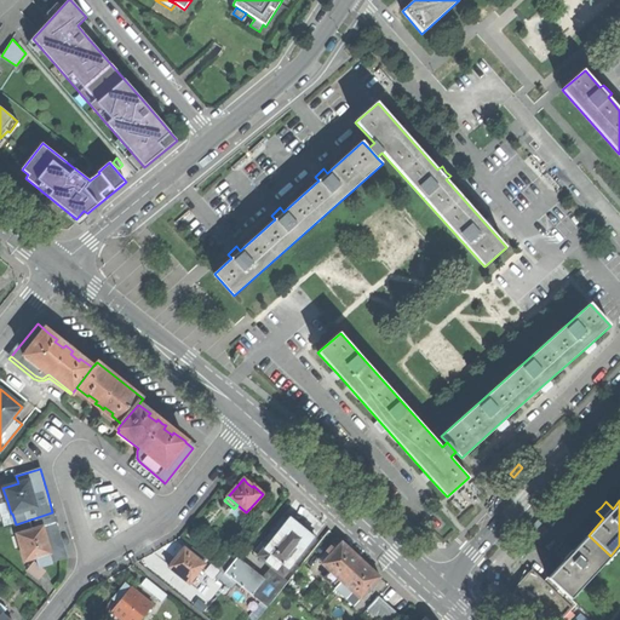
[(253,511),(250,509),(246,512),(237,505),(234,509),(231,511),(244,522),(253,511)]
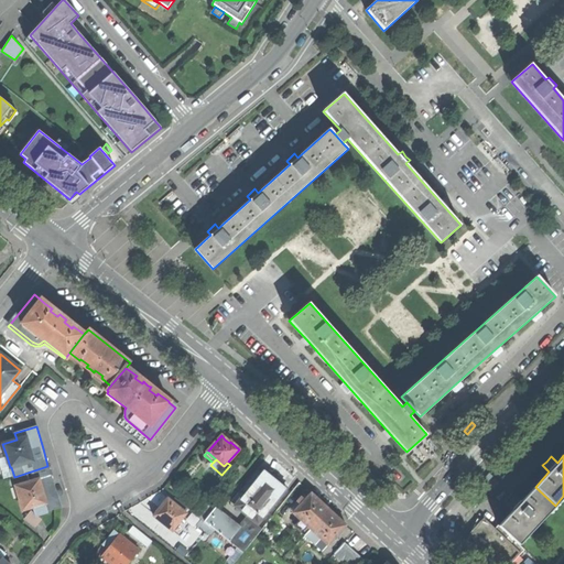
[(47,502),(34,507),(36,514),(61,507),(54,485),(47,466),(14,477),(17,485),(40,478),(47,502)]
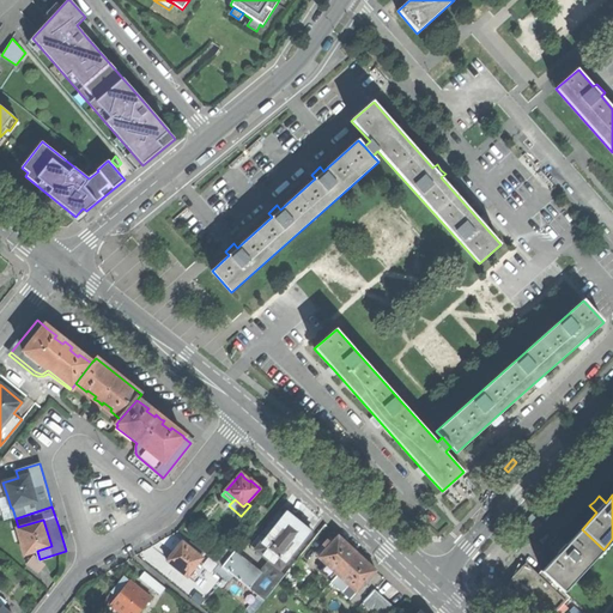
[(253,546),(280,570),(313,532),(295,517),(283,508),(253,546)]
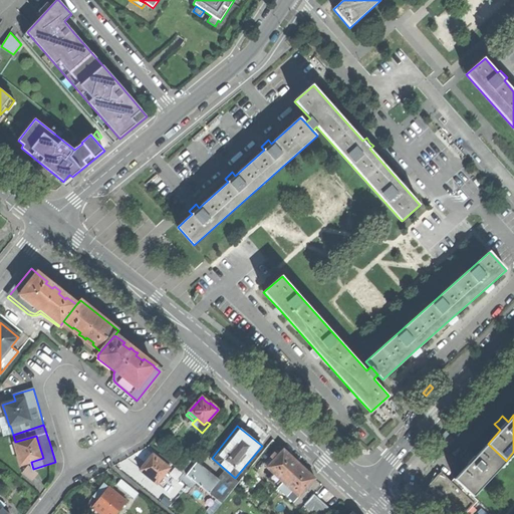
[(436,435),(439,437),(444,431),(446,429),(444,428),(443,427),(436,435)]
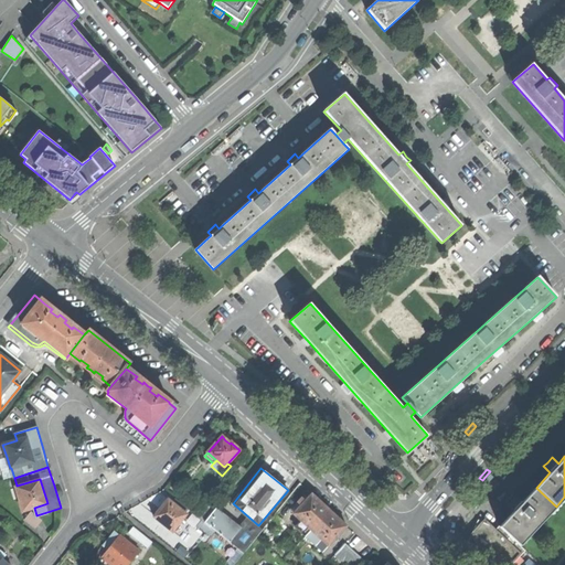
[(490,475),(478,488),(487,496),(499,483),(490,475)]
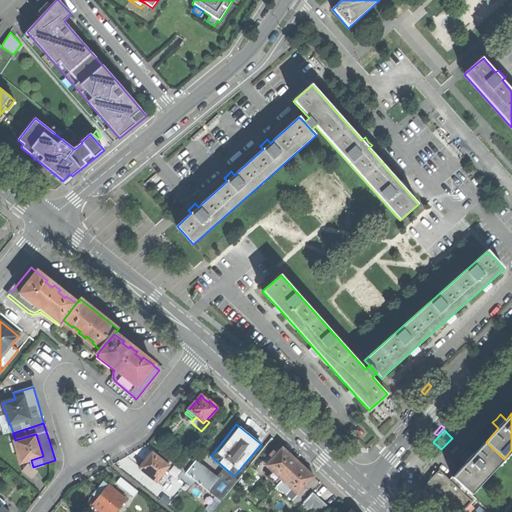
[(36,434),(15,440),(13,441),(21,463),(31,460),(43,456),(36,434)]
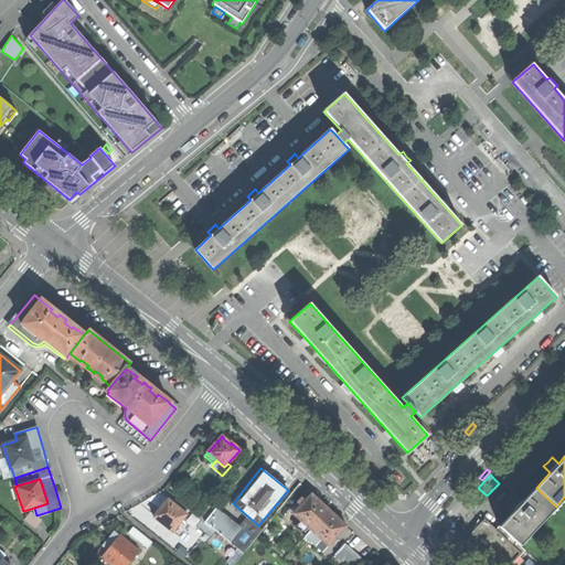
[(500,526),(503,531),(520,545),(556,507),(536,488),(522,502),(515,496),(511,500),(507,505),(513,512),(500,526)]
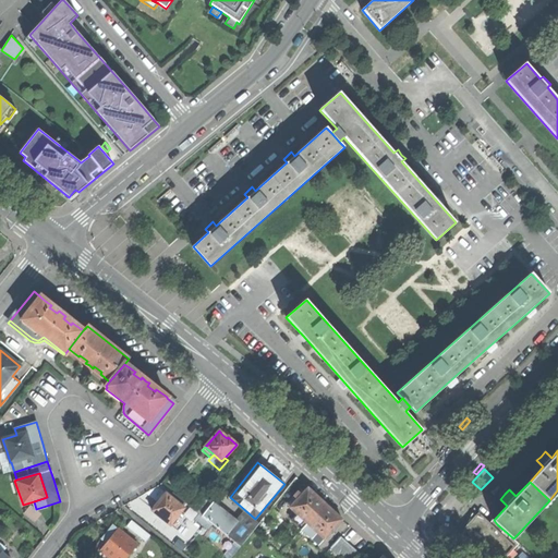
[(299,516),(307,523),(325,504),(317,497),(307,488),(290,507),(299,516)]
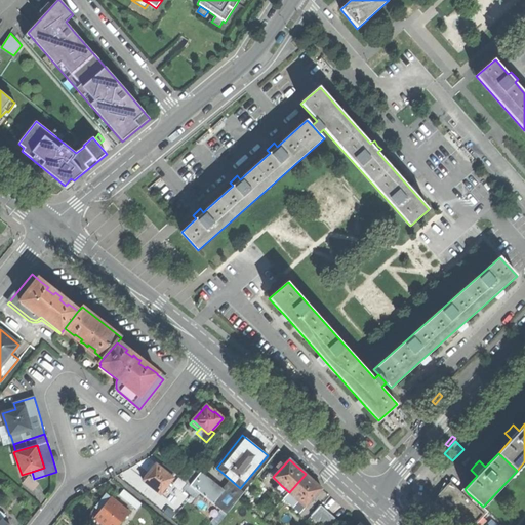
[(150,472),(143,481),(160,495),(173,478),(156,465),(150,472)]
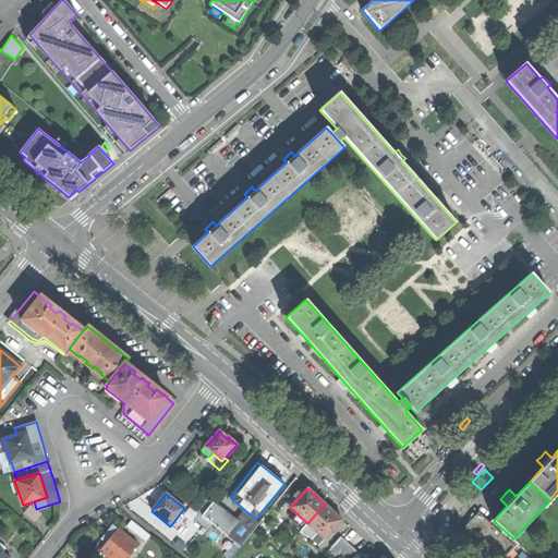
[(226,535),(238,522),(214,502),(203,517),(213,524),(226,535)]
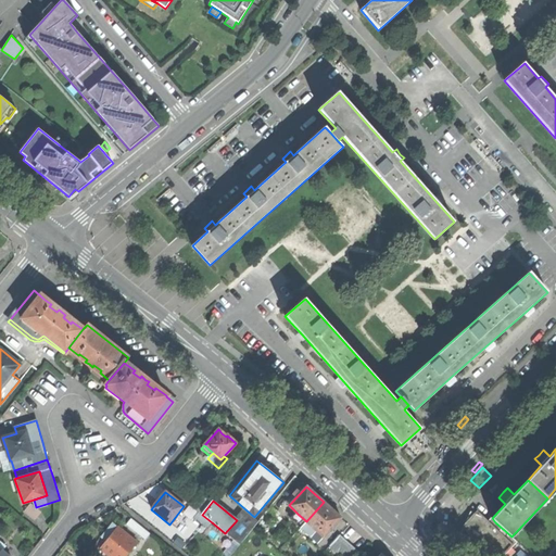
[(306,521),(323,536),(340,518),(335,512),(324,502),(306,521)]
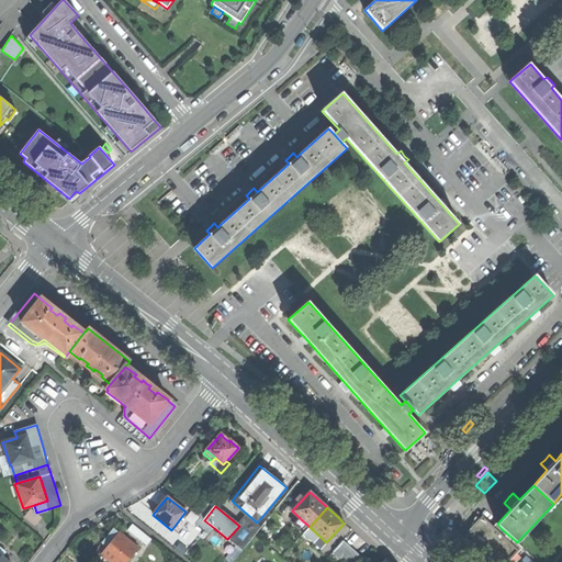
[(42,518),(36,513),(31,509),(24,517),(35,526),(42,518)]
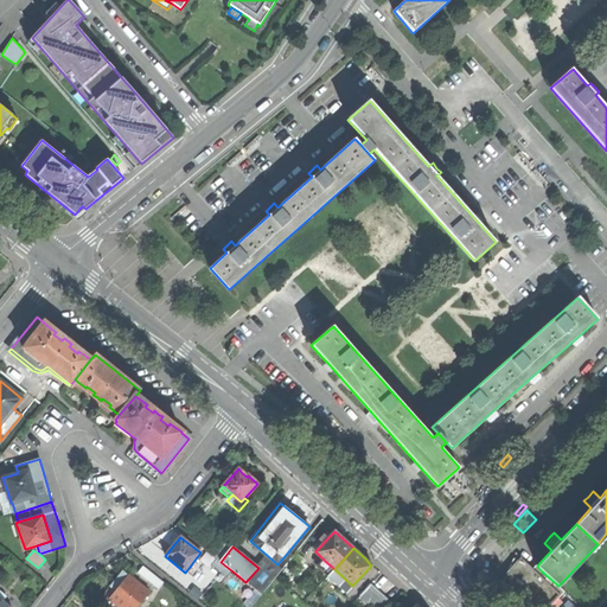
[(209,568),(211,564),(216,560),(208,553),(200,561),(209,568)]
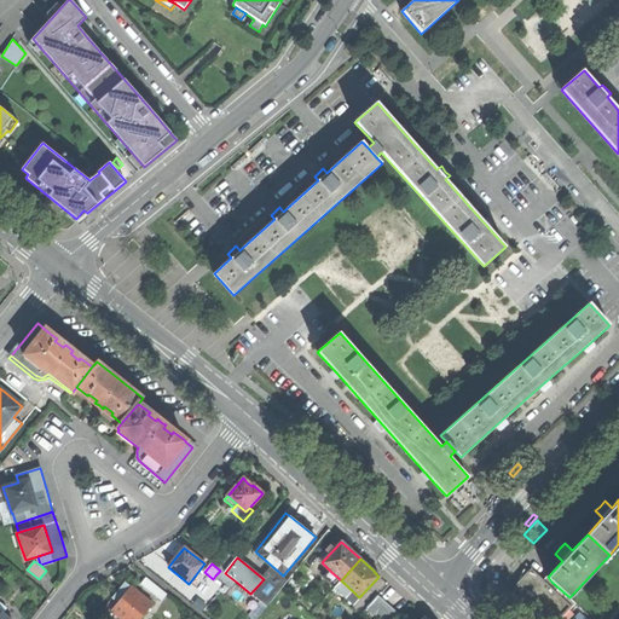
[(301,565),(293,576),(288,580),(296,586),(308,571),(301,565)]
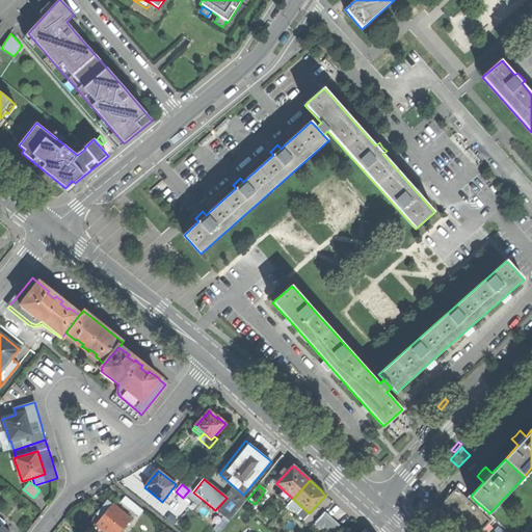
[(227,498),(215,510),(230,522),(241,507),(247,500),(243,497),(233,488),(227,498)]
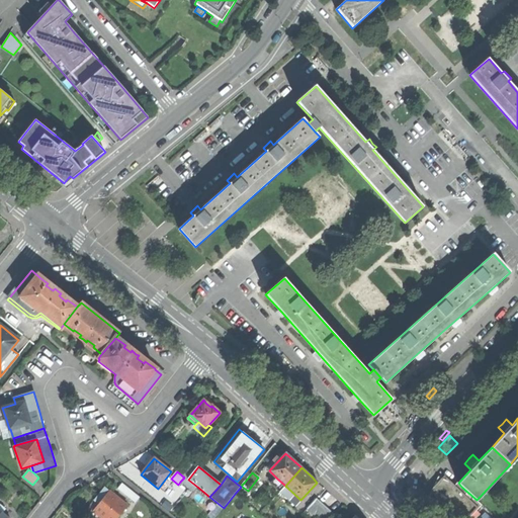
[(193,492),(197,487),(188,480),(185,477),(184,478),(180,482),(193,492)]
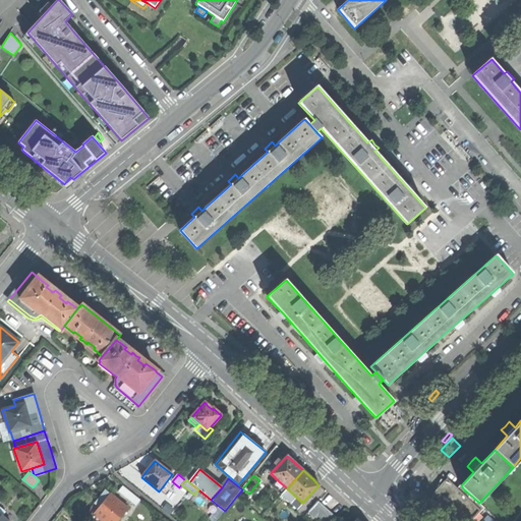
[(242,481),(238,486),(242,489),(242,488),(246,484),(242,481)]
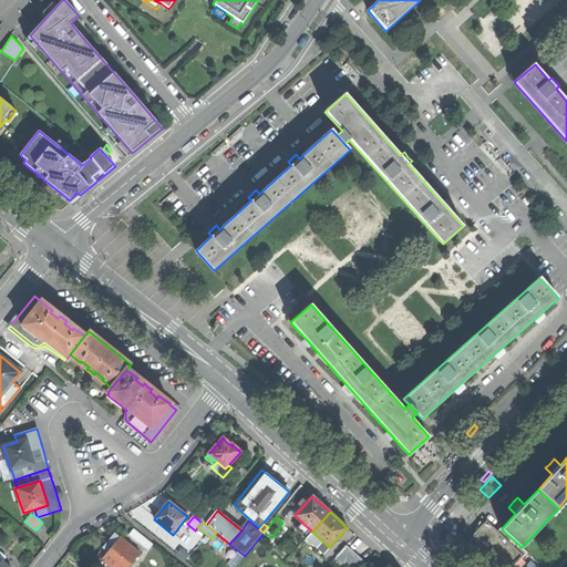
[(307,538),(312,532),(303,524),(298,531),(307,538)]
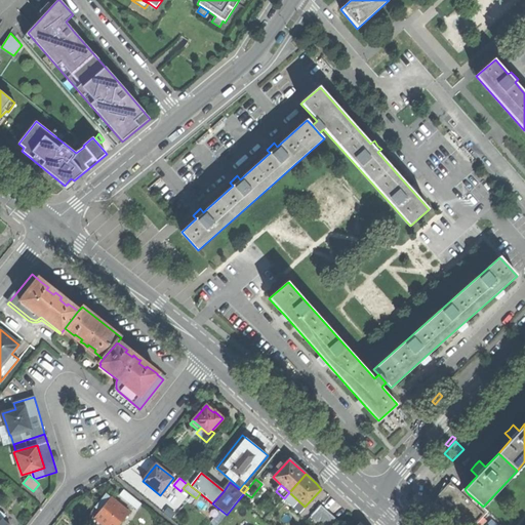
[(450,488),(443,506),(450,509),(449,511),(450,512),(453,515),(455,513),(459,517),(467,524),(476,524),(484,516),(479,511),(483,507),(468,493),(465,497),(458,491),(450,488)]
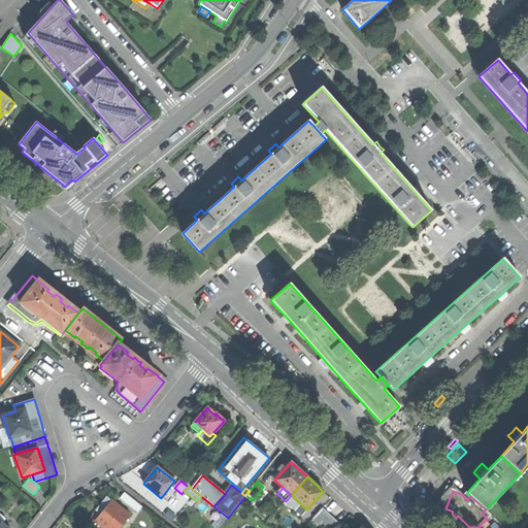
[(125,492),(120,498),(137,513),(142,506),(125,492)]
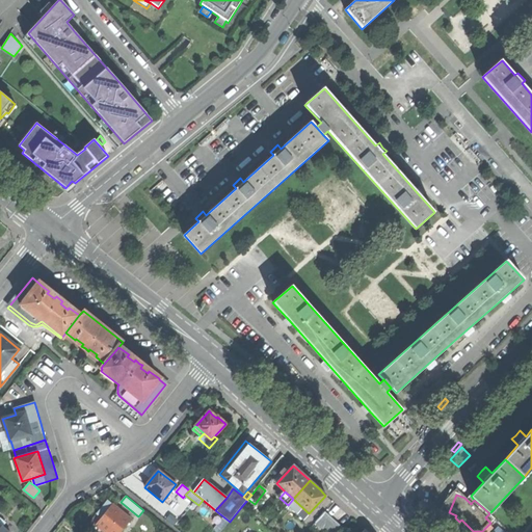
[(309,513),(293,499),(288,505),(303,520),(309,513)]
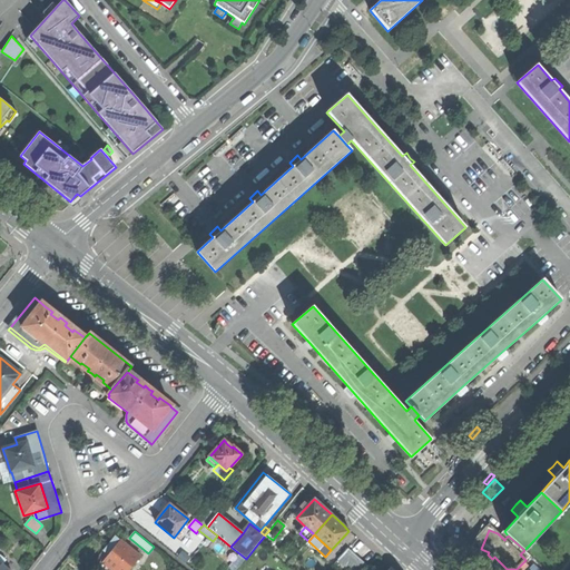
[(106,548),(95,561),(105,569),(108,569),(110,569),(111,569),(128,569),(140,556),(120,540),(115,537),(106,548)]
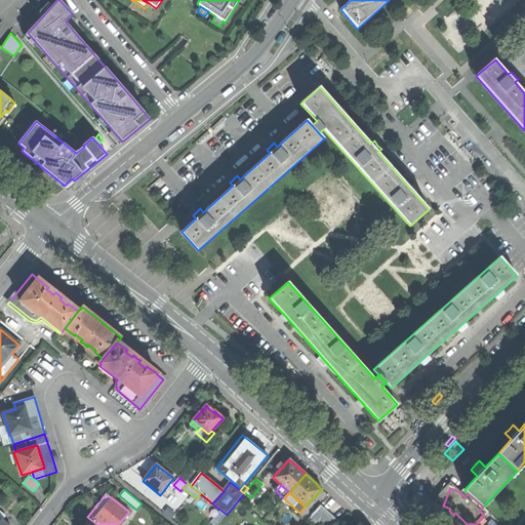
[(321,524),(336,524),(339,522),(320,505),(311,516),(321,524)]
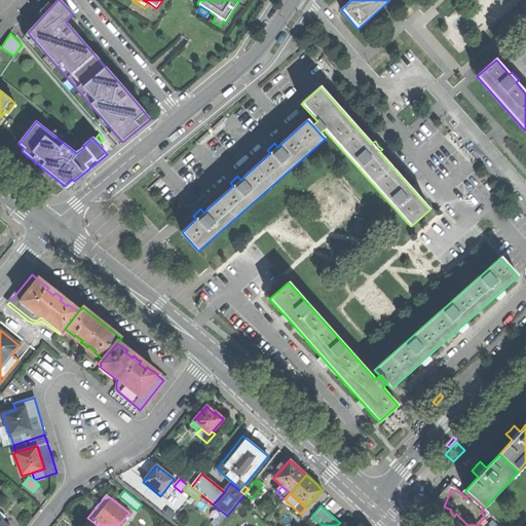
[(176,514),(167,509),(163,514),(172,520),(176,514)]
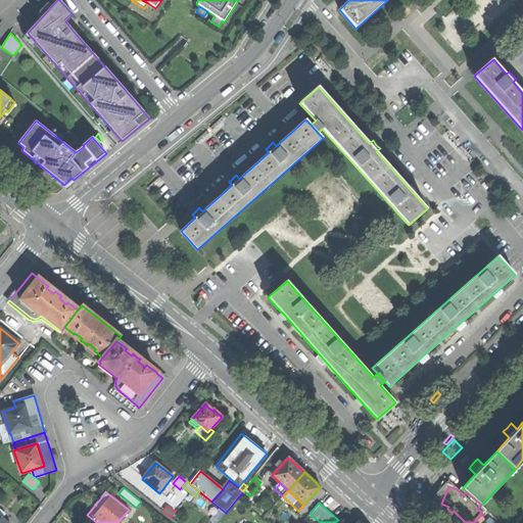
[(0,522),(8,522),(0,515),(3,511),(0,508),(0,522)]
